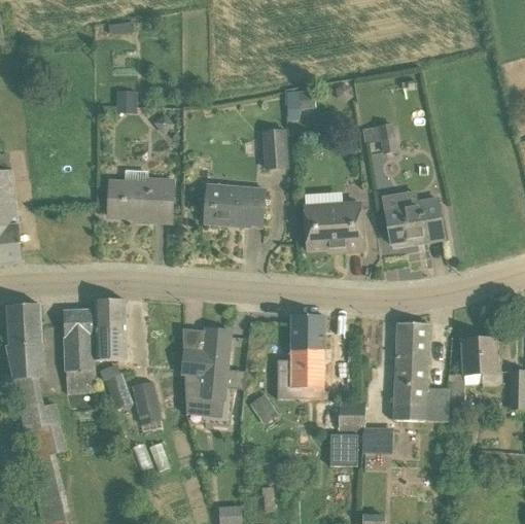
[(131,21),(107,24),(109,36),(132,32),(131,21)]
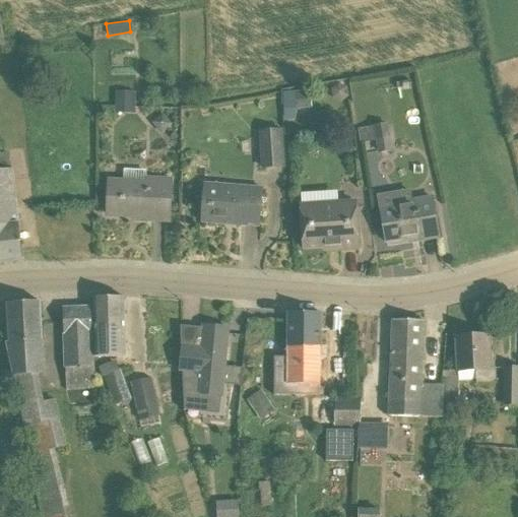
[(282,108),(294,107),(310,106),(309,88),(281,89),(282,108)]
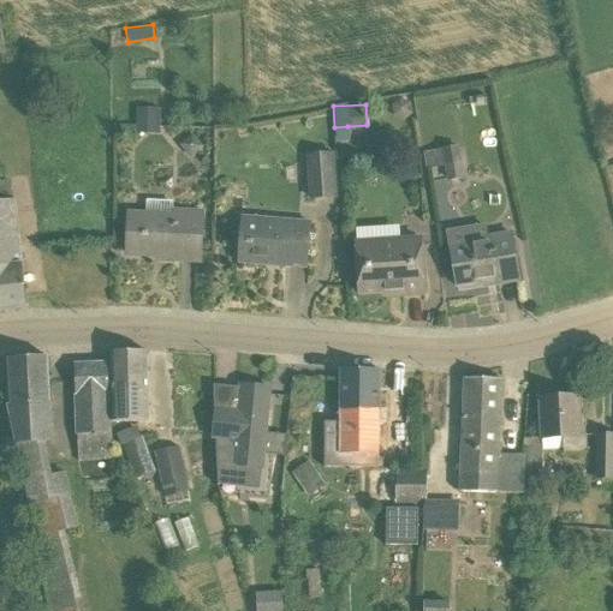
[(159,131),(159,106),(135,106),(134,131),(159,131)]
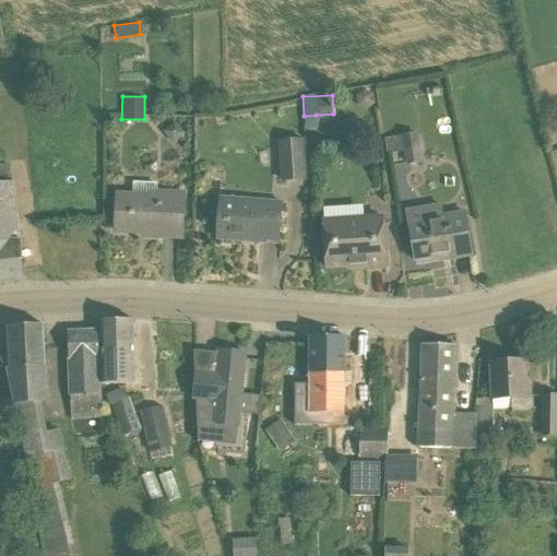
[(401,148),(402,158),(422,156),(418,129),(384,133),(387,150),(401,148)]
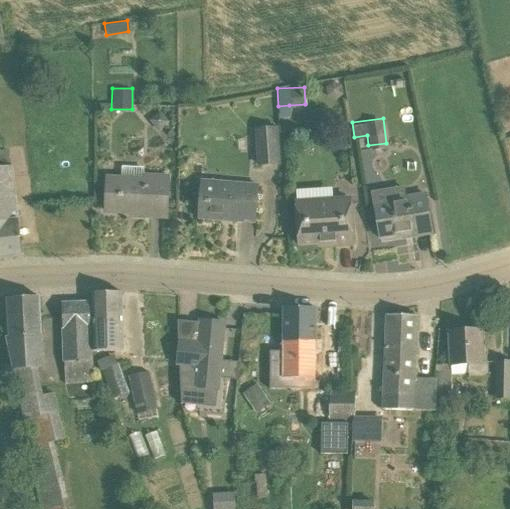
[(275,126),(255,127),(257,163),(277,162),(275,126)]
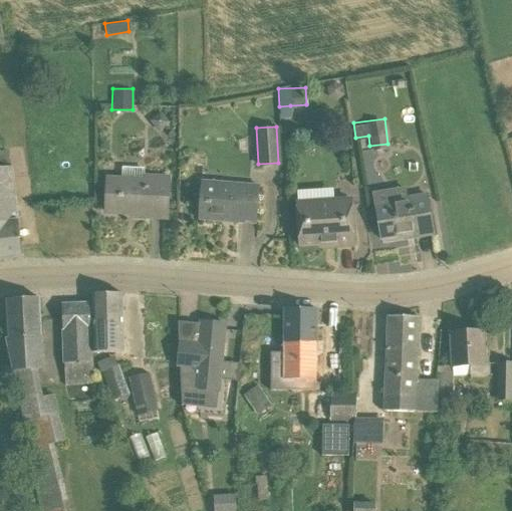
[(8,151),(0,152),(0,258),(21,255),(17,219),(16,219),(8,151)]
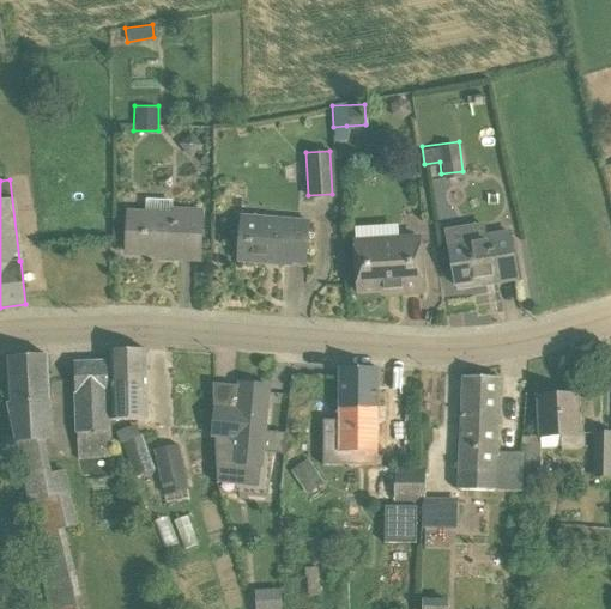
[(200,209),(170,208),(170,198),(147,196),(144,200),(144,212),(127,211),(125,250),(169,253),(168,256),(198,257),(200,209)]
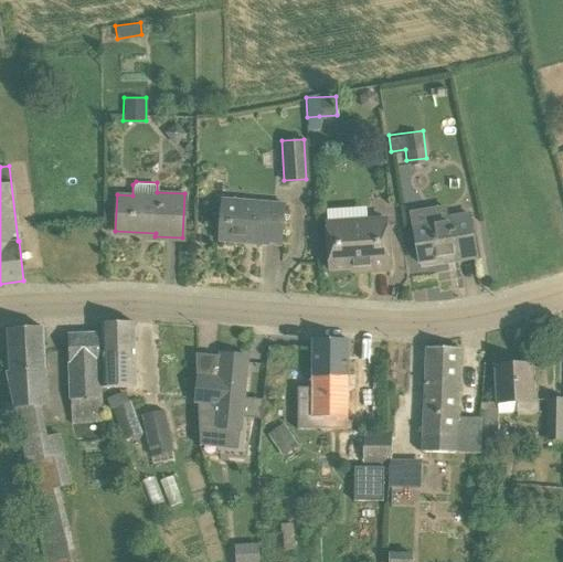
[(283,202),(221,197),(218,240),(245,242),(245,239),(279,242),(283,202)]
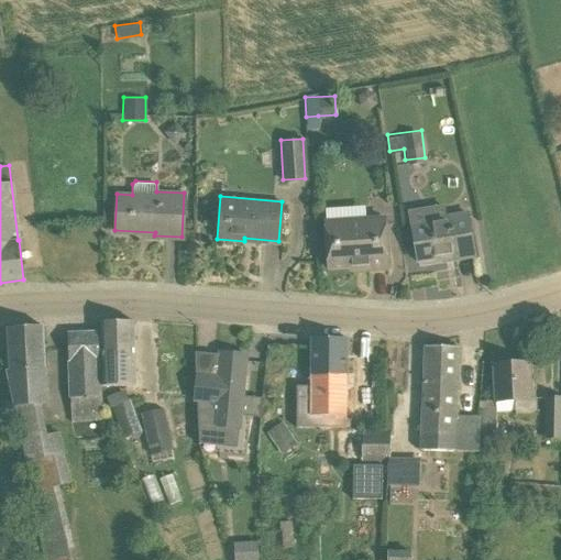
[(466,211),(443,216),(444,220),(410,226),(416,260),(450,254),(451,259),(473,255),(466,211)]
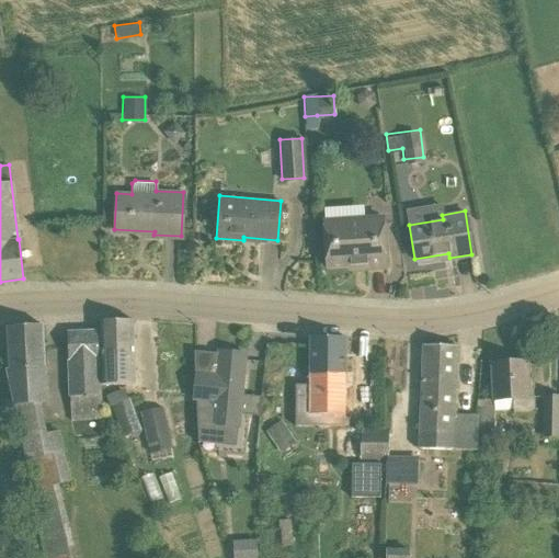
[(383,216),(323,220),(327,265),(360,263),(360,268),(386,266),(383,216)]
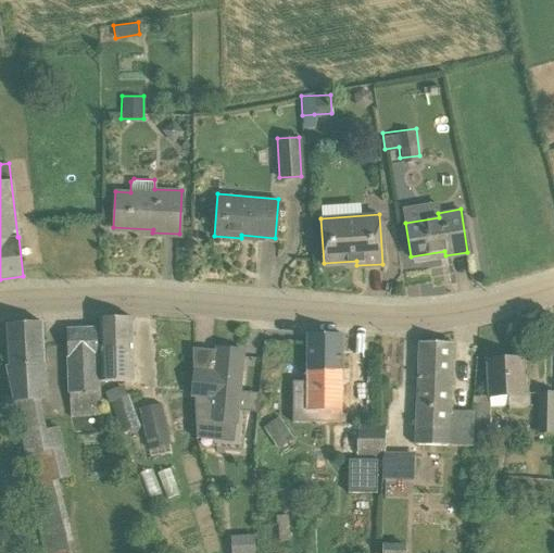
[(130,315),(98,316),(100,379),(133,379),(130,315)]
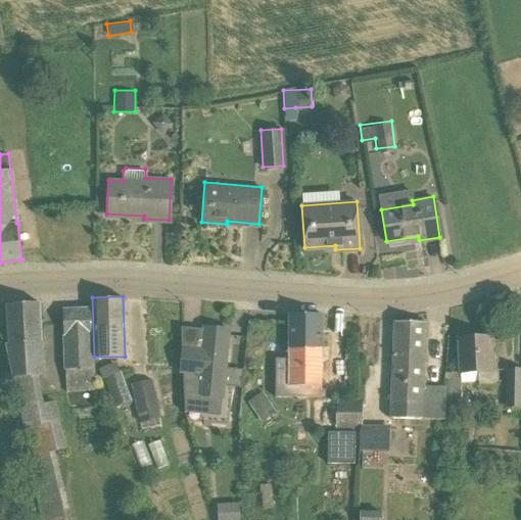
[(10,368),(12,376),(37,375),(42,374),(38,300),(5,302),(8,341),(4,342),(10,368)]
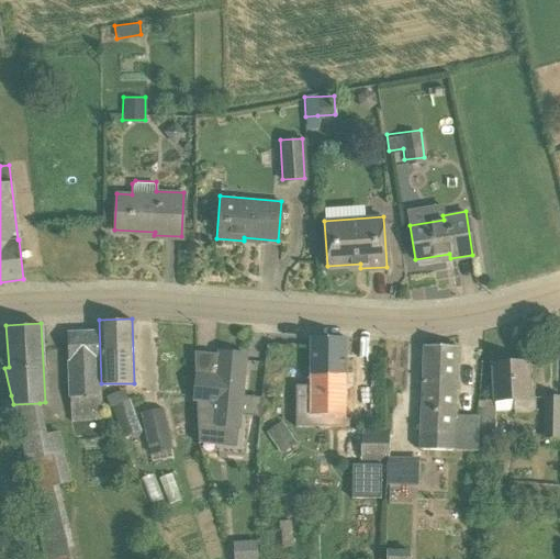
[(97,325),(66,326),(69,420),(100,417),(97,325)]
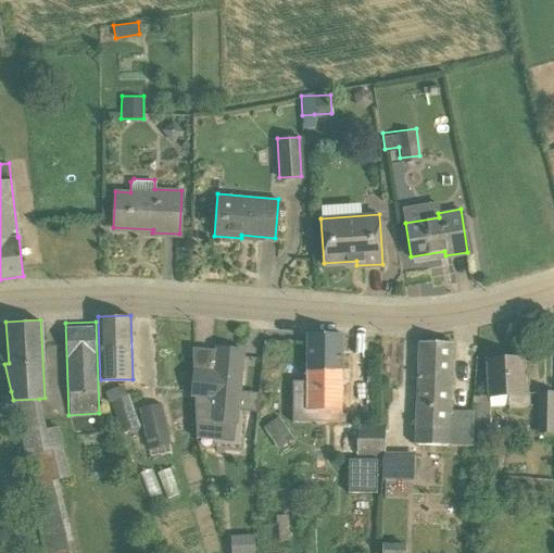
[(341,332),(306,331),(306,418),(327,418),(327,409),(341,409),(341,332)]
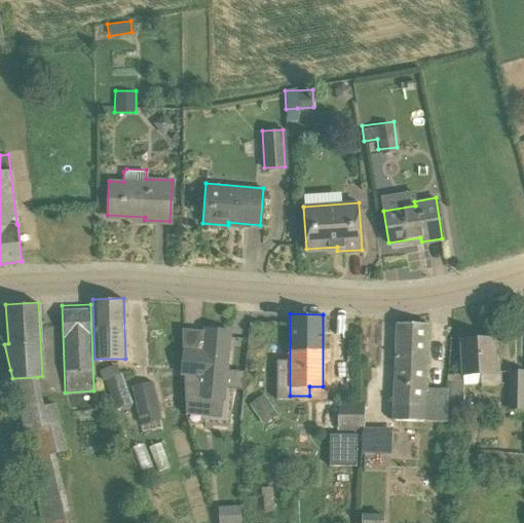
[(427,322),(396,321),(391,418),(445,420),(445,405),(446,387),(424,386),(427,322)]
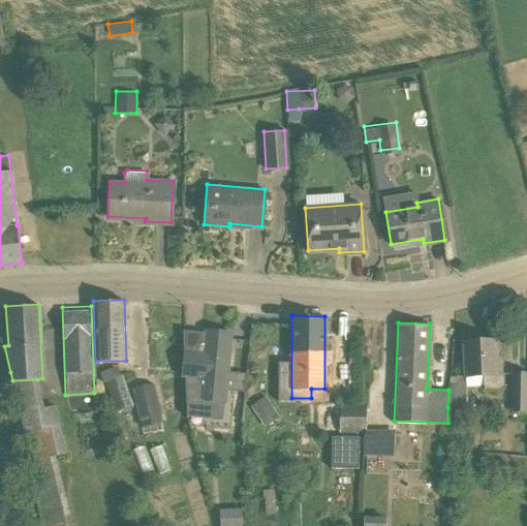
[(224,401),(229,345),(230,332),(206,329),(204,351),(183,349),(181,374),(185,375),(184,385),(205,388),(204,399),(224,401)]
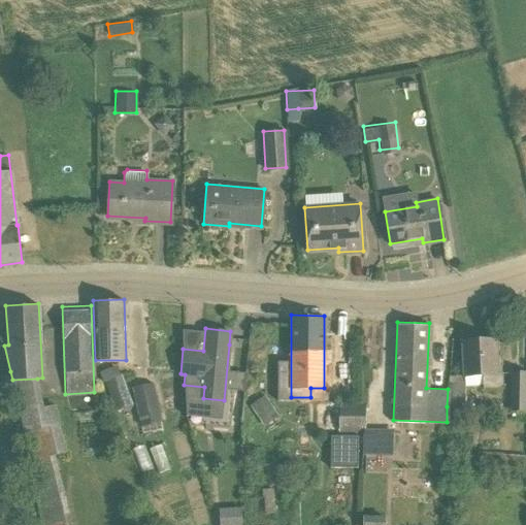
[(502,387),(501,371),(496,371),(494,345),(494,338),(487,338),(477,339),(474,337),(468,338),(467,339),(462,340),(464,373),(449,374),(448,389),(447,406),(464,406),(464,384),(482,384),(482,387),(502,387)]
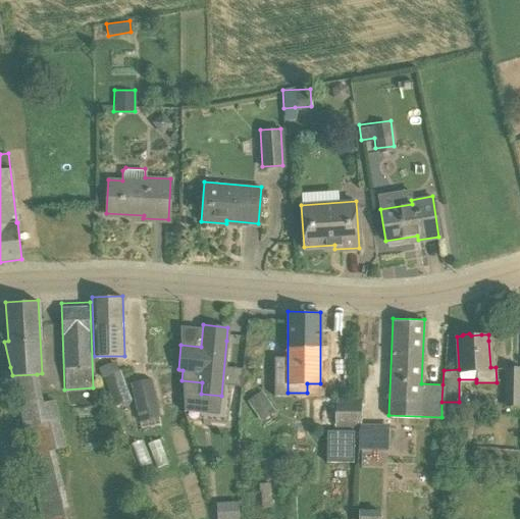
[(130,399),(114,360),(99,365),(113,404),(130,399)]
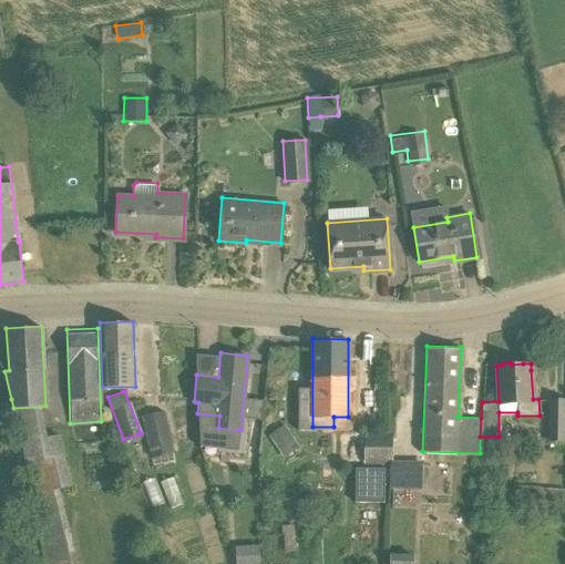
[(564,439),(564,399),(548,399),(547,439),(564,439)]
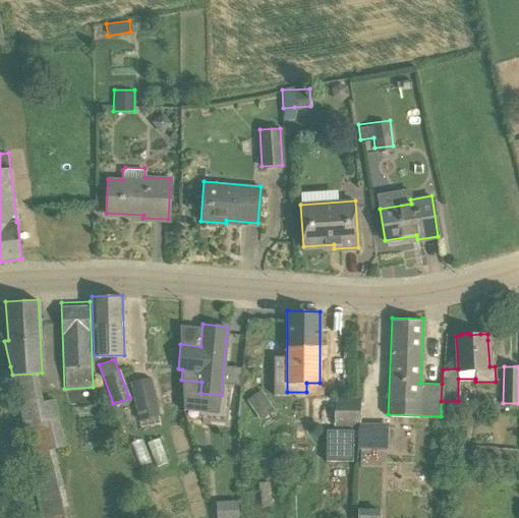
[(43,401),(37,373),(12,375),(23,426),(44,517),(69,517),(70,517),(53,448),(65,444),(55,397),(43,401)]
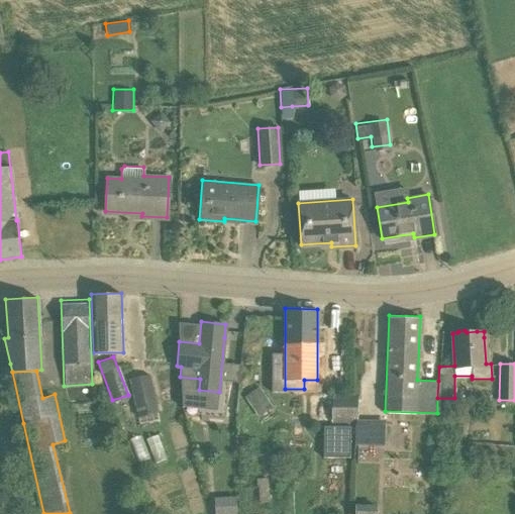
[(135,406),(137,416),(158,412),(155,402),(148,374),(129,378),(135,406)]
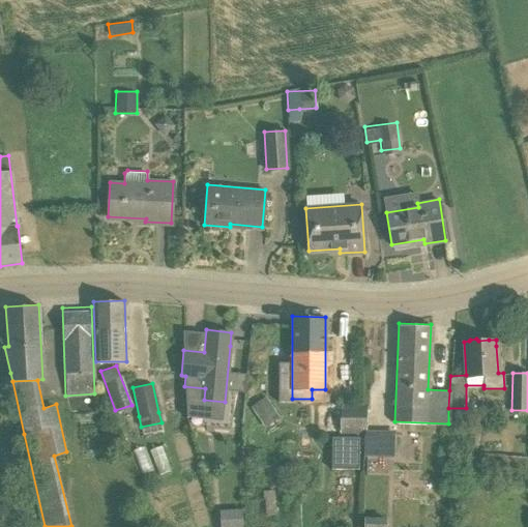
[(248,405),(264,427),(280,415),(264,393),(248,405)]
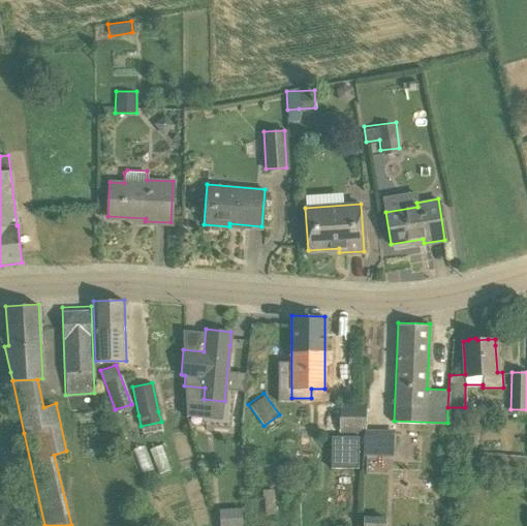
[(340,402),(340,431),(365,432),(366,402),(340,402)]
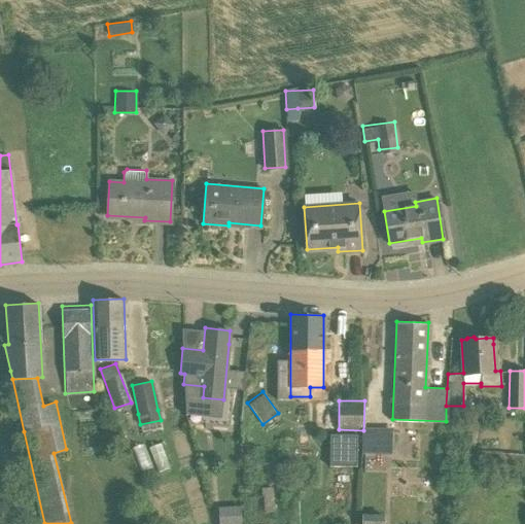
[(356,434),(330,433),(330,463),(340,463),(356,463),(356,434)]
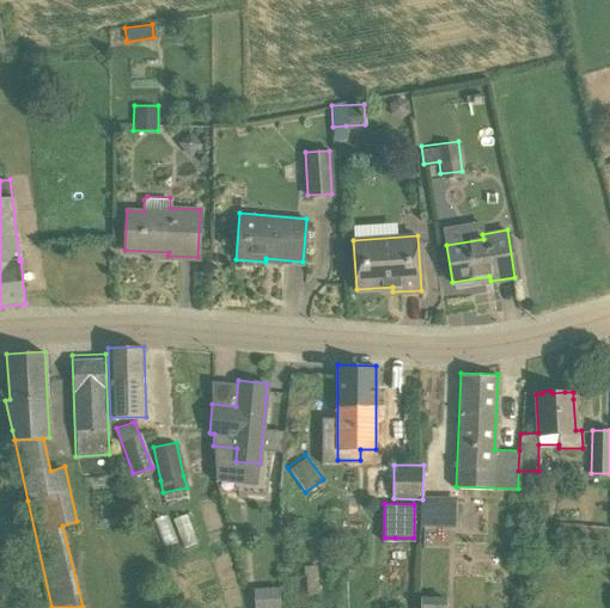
[(581,522),(554,520),(553,533),(580,535),(581,522)]
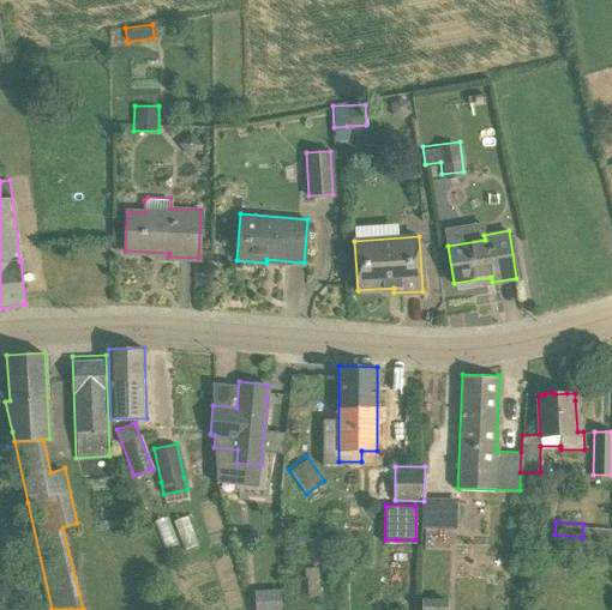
[(319,592),(317,566),(304,567),(306,593),(319,592)]
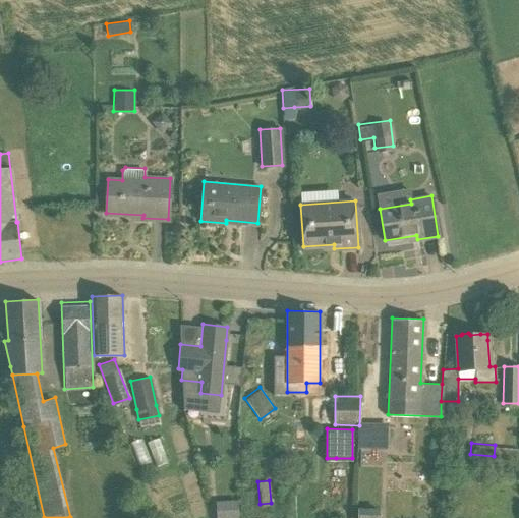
[(380,517),(381,507),(357,505),(356,517),(380,517)]
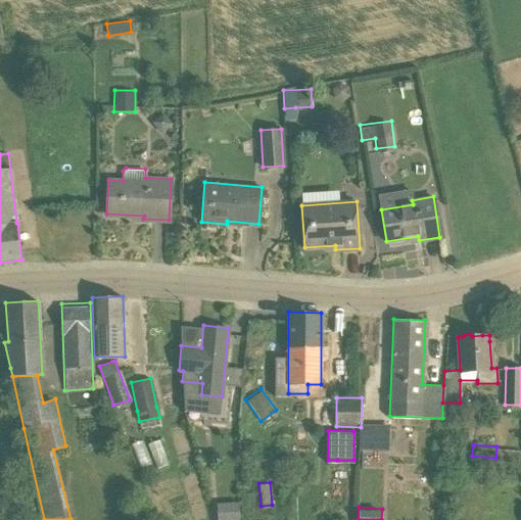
[(217,519),(238,519),(238,511),(217,511),(217,519)]
